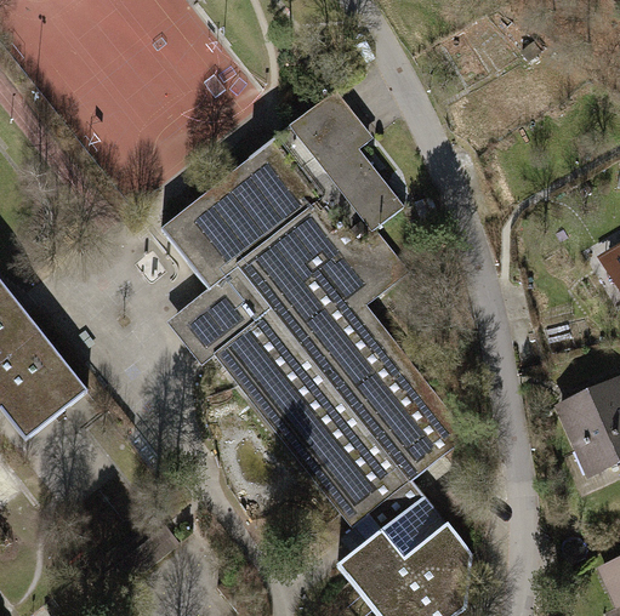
[(371,135),(335,89),(161,227),(210,287),(202,295),(234,335),(215,351),(353,523),(354,522),(411,477),(467,432),(364,303),(409,268),(375,226),(403,204),(358,147),(371,135)]
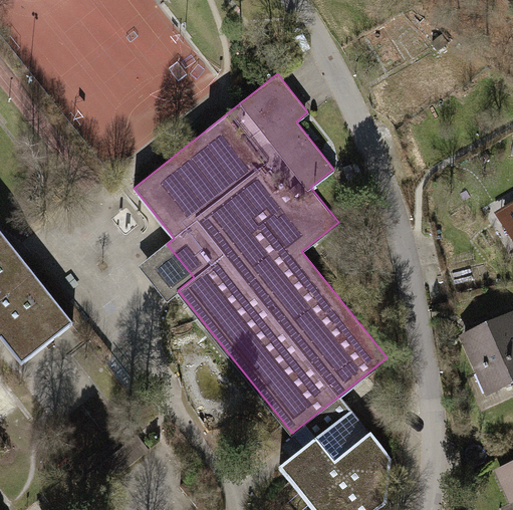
[(512,210),(503,217),(512,234),(512,210)]
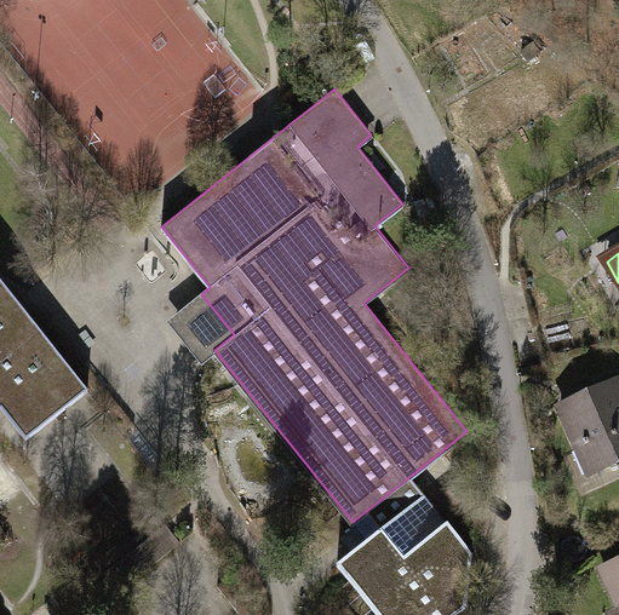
[(11,322),(0,308),(0,404),(26,437),(87,388),(26,311),(11,322)]
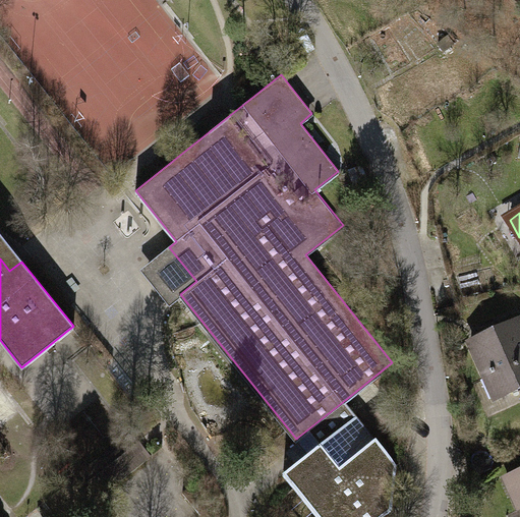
[(519,325),(517,318),(470,339),(496,394),(519,383),(519,325)]
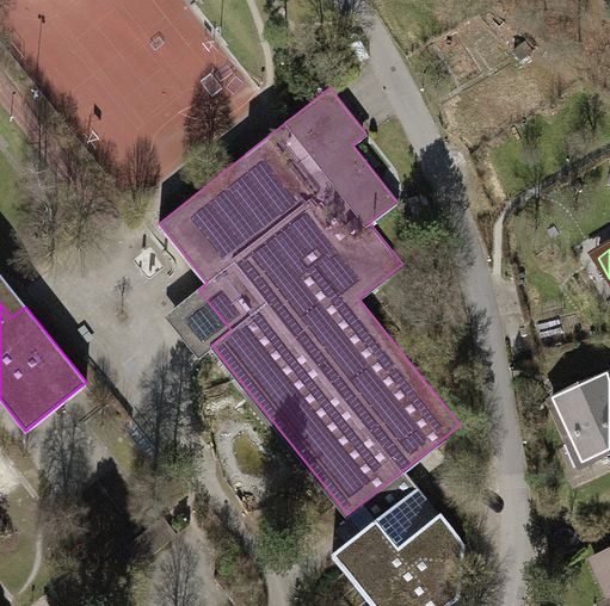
[(405,469),(349,513),(362,529),(331,554),(373,605),(443,605),(458,594),(464,542),(467,540),(467,530),(453,527),(405,469)]
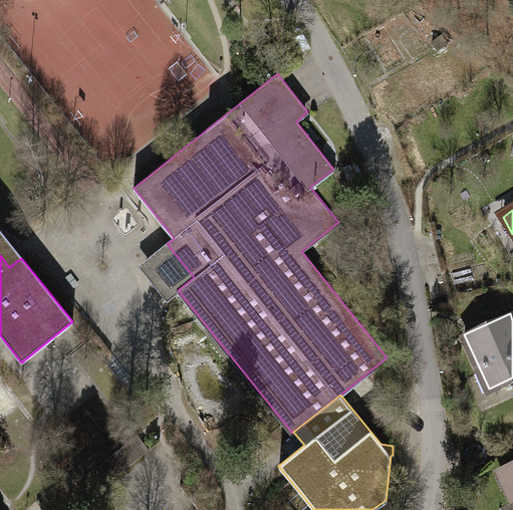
[(95,489),(149,447),(130,423),(68,472),(75,481),(83,475),(95,489)]
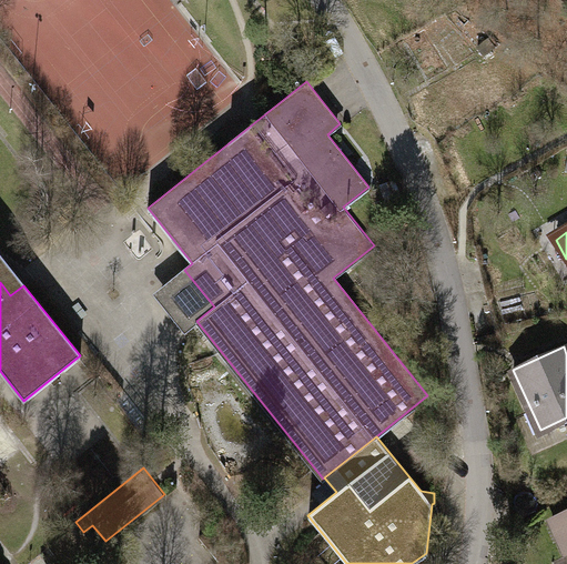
[(566,510),(552,517),(566,551),(566,550),(566,510)]
